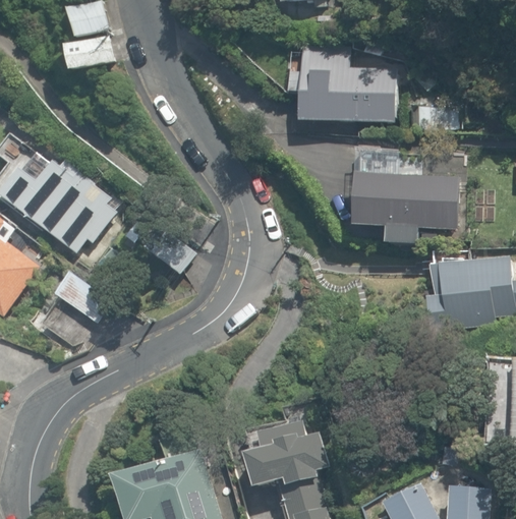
[(67,8),(74,37),(107,29),(100,0),(96,0),(67,8)]
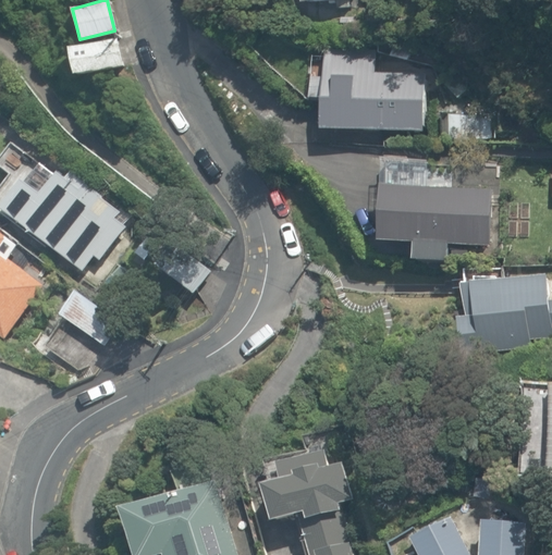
[(69,49),(76,76),(122,63),(114,37),(69,49)]
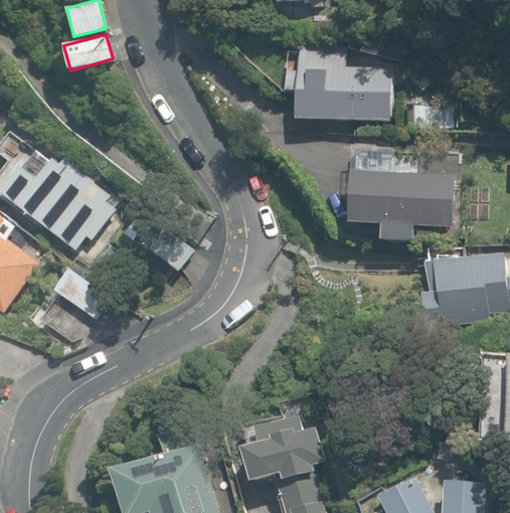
[(296,121),(390,122),(391,67),(344,67),(345,45),(297,44),(296,121)]
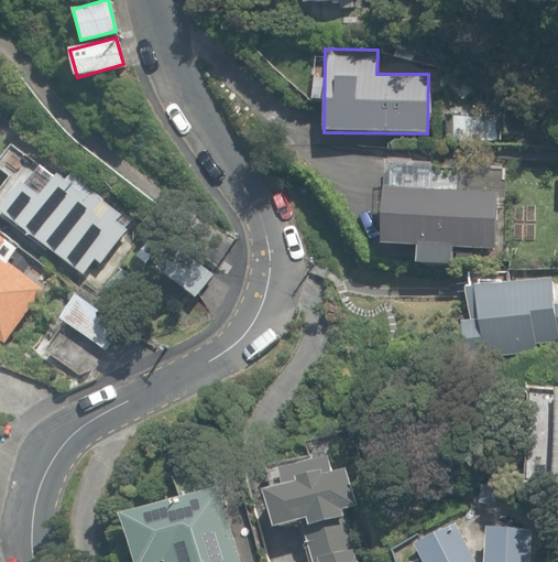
[(447,84),(458,97),(470,86),(459,73),(447,84)]
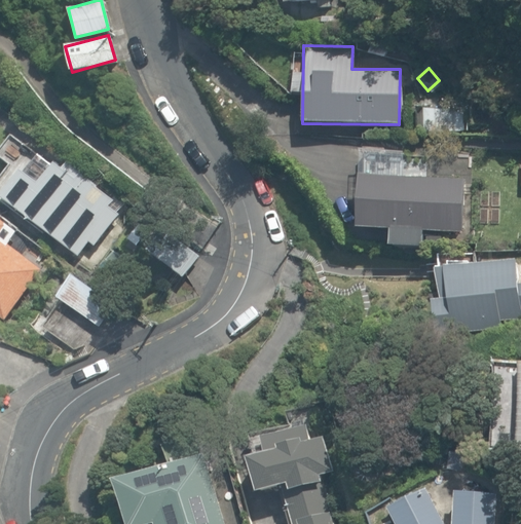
[(0,197),(76,255),(87,241),(92,246),(117,214),(107,206),(111,198),(66,159),(60,167),(51,162),(50,164),(34,154),(0,197)]
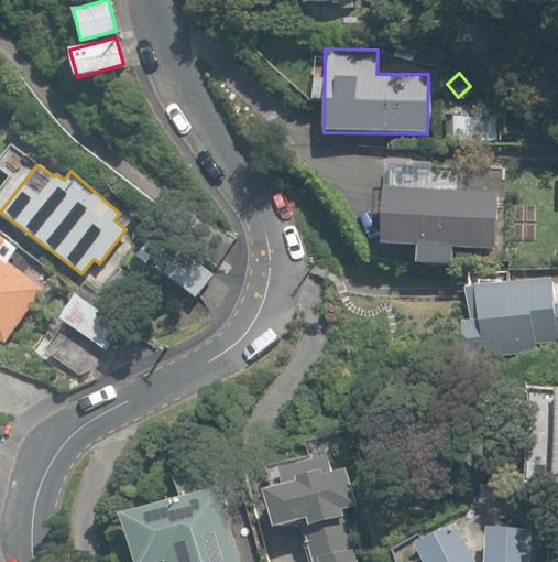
[(428,182),(383,181),(381,244),(417,245),(417,261),(448,262),(449,245),(493,247),(495,190),(428,187),(428,182)]
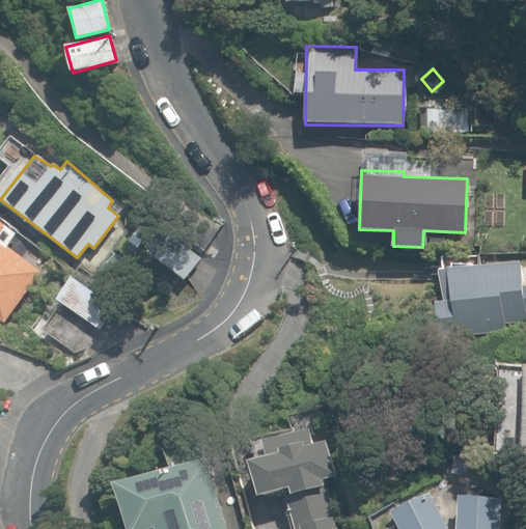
[(0,319),(1,321),(42,272),(0,241),(9,228),(0,221),(0,319)]
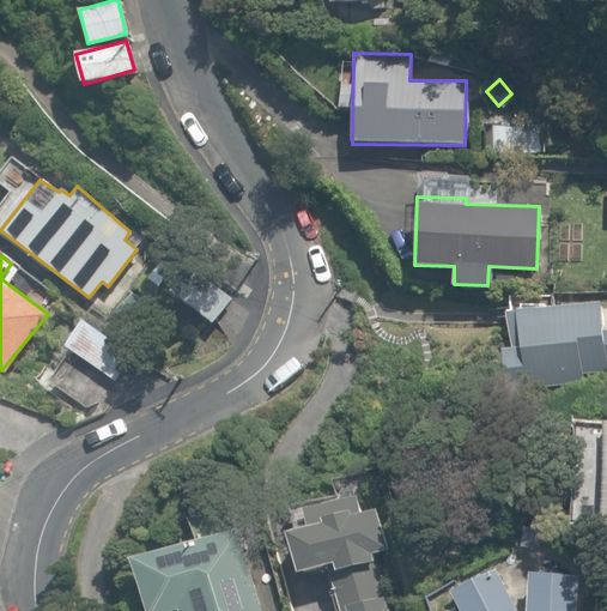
[(173,291),(212,321),(230,297),(192,267),(173,291)]
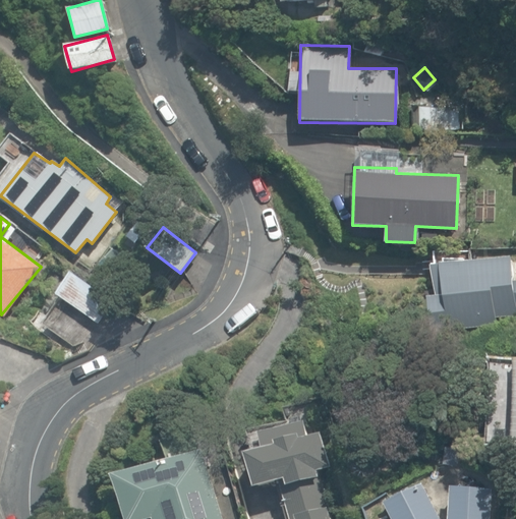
[(59,295),(96,323),(112,300),(75,274),(59,295)]
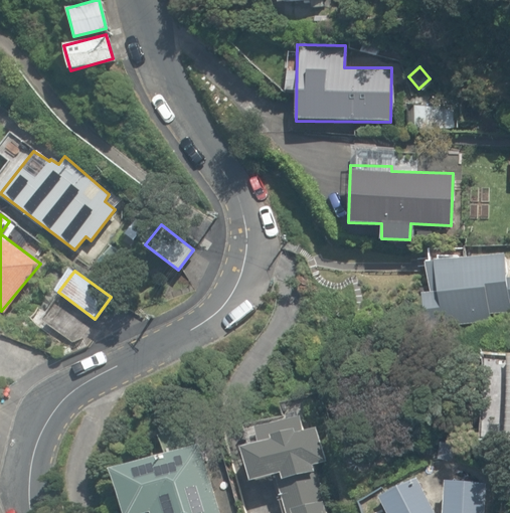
[(478,440),(509,442),(509,354),(482,353),(478,440)]
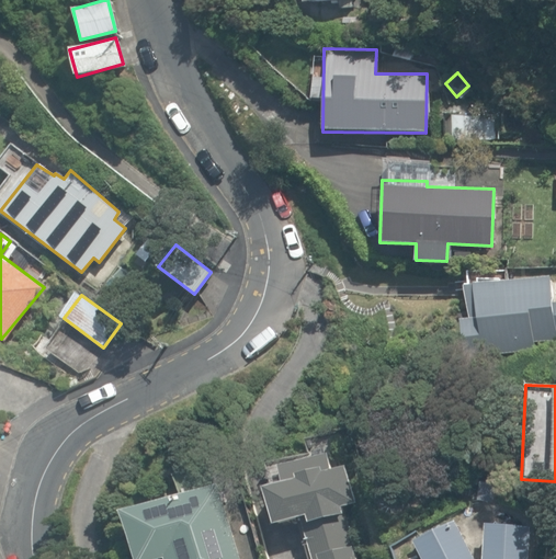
[(356,501),(347,465),(330,469),(327,456),(279,467),(283,482),(268,486),(278,524),(304,517),(314,558),(356,558),(343,504),(356,501)]
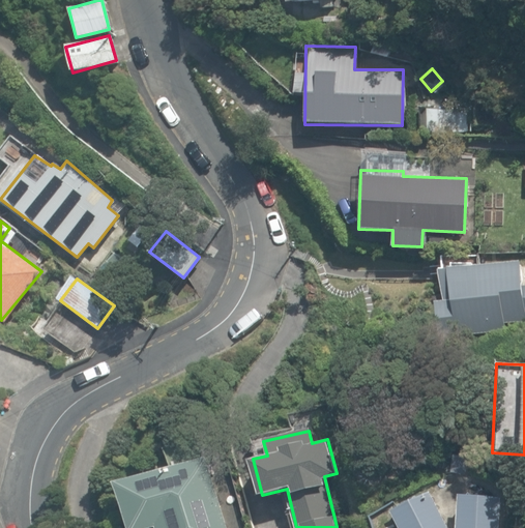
[(152,527),(155,527),(154,527),(225,527),(202,456),(115,482),(128,527),(152,527)]
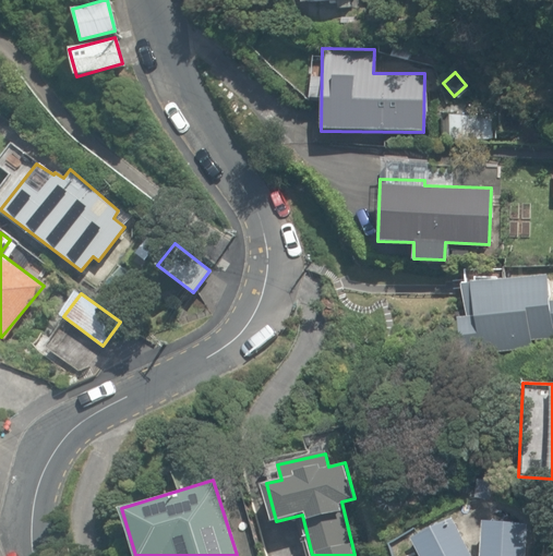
[(523,555),(525,523),(482,520),(479,555),(469,555),(449,516),(408,536),(417,555),(523,555)]
